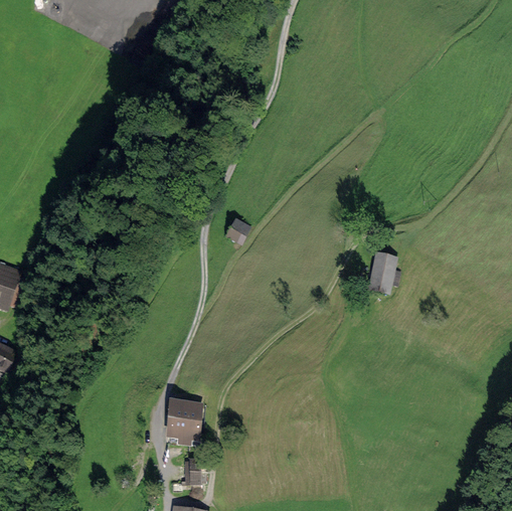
[(226,217),(219,231),(239,241),(246,227),(226,217)]
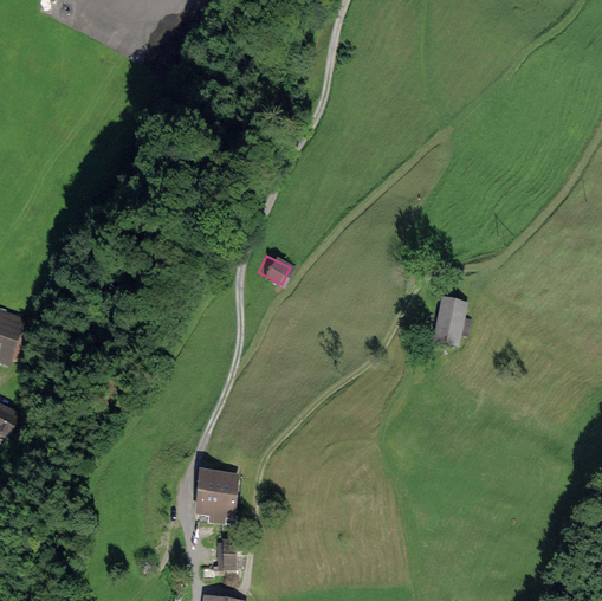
[(465,302),(426,297),(421,334),(460,338),(465,302)]
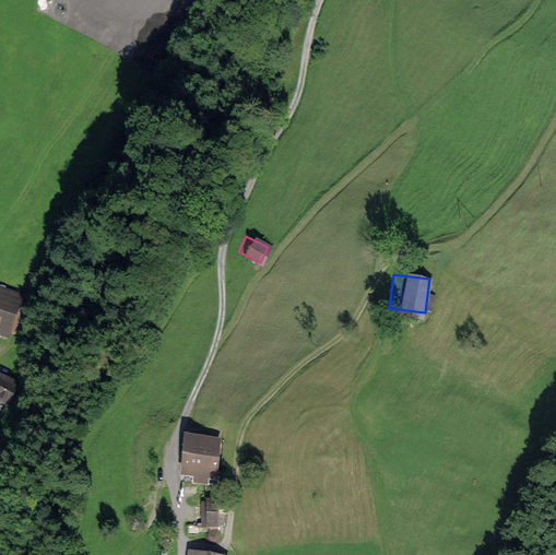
[(0,333),(15,337),(26,288),(0,282),(0,333)]
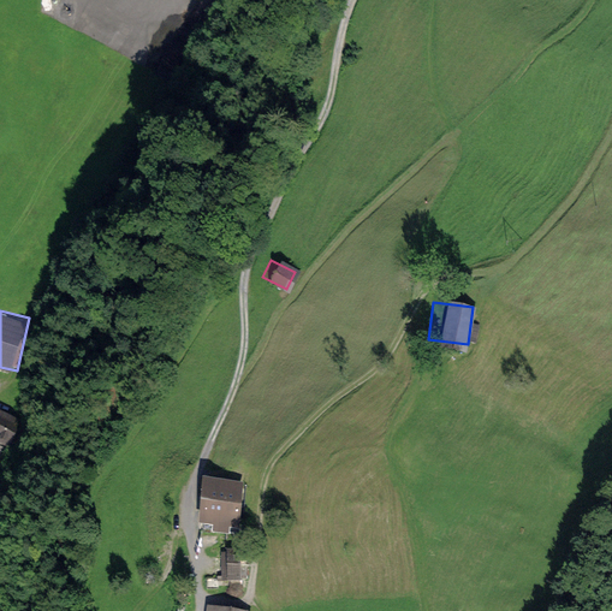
[(0,435),(11,440),(19,419),(0,410),(0,435)]
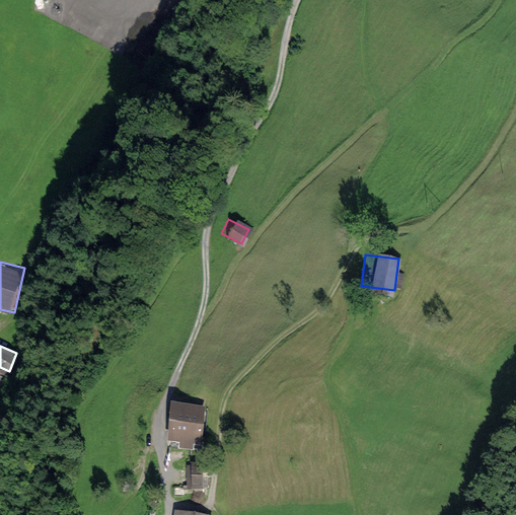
[(199,403),(169,402),(167,440),(197,442),(199,403)]
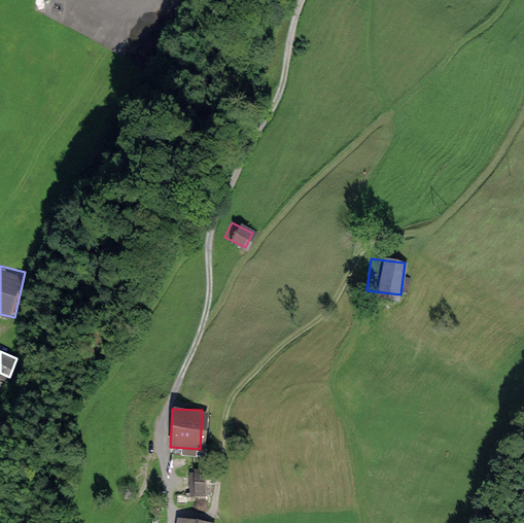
[(187,492),(206,492),(206,467),(187,467),(187,492)]
